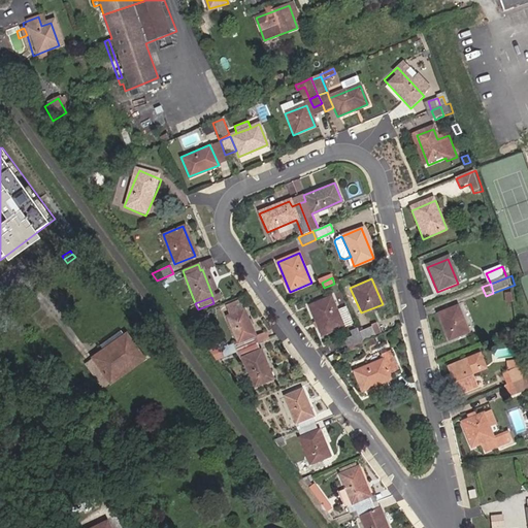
[(226,305),(230,315),(243,309),(242,305),(248,302),(245,297),(226,305)]
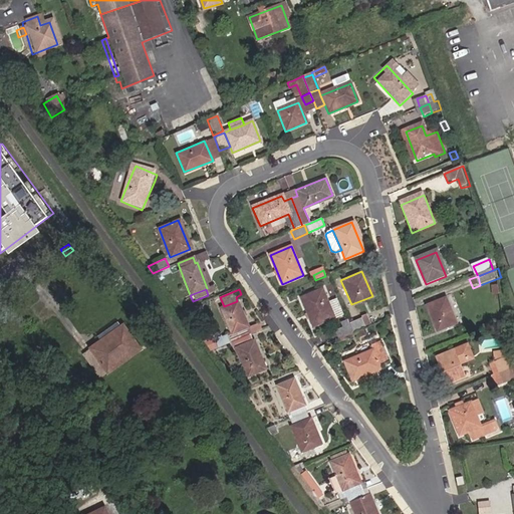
[(325,300),(320,289),(299,297),(310,325),(340,313),(333,297),(325,300)]
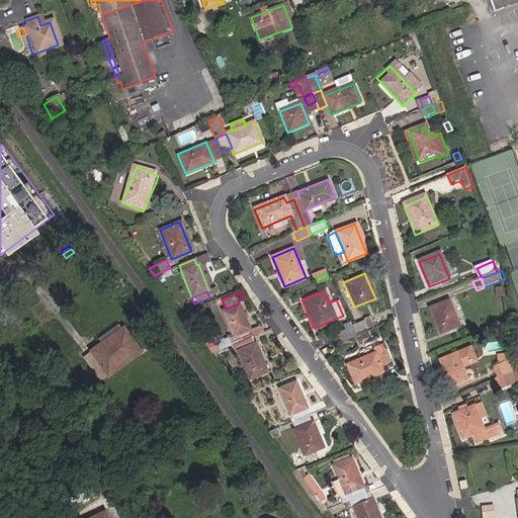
[(460,327),(450,301),(431,310),(441,335),(460,327)]
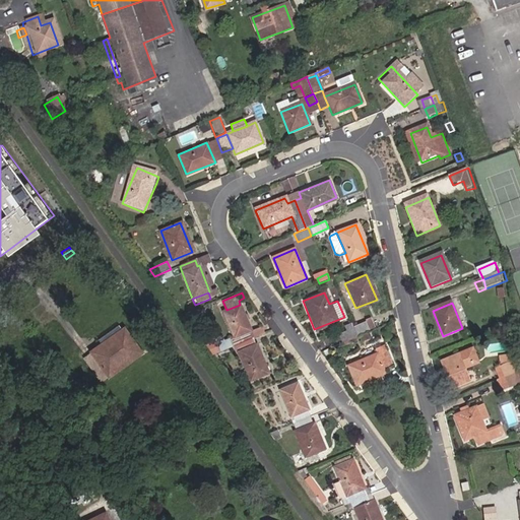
[(237,337),(239,342),(254,336),(252,331),(253,330),(243,304),(240,305),(226,310),(225,311),(237,337)]
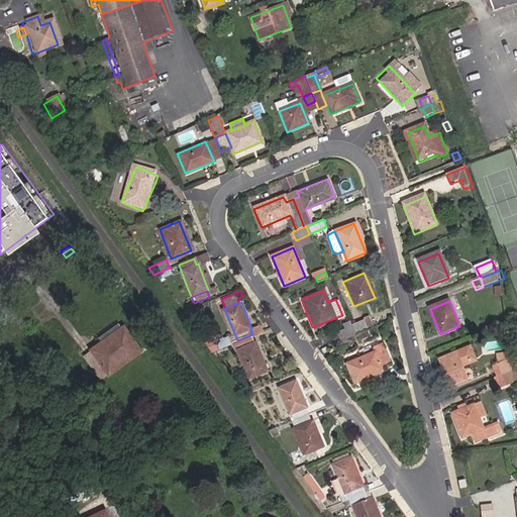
[(364,319),(349,325),(353,333),(368,327),(364,319)]
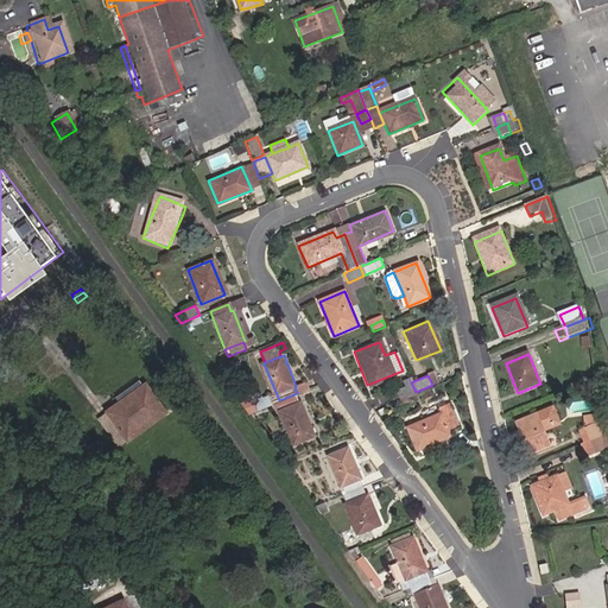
[(416,392),(411,382),(409,377),(399,381),(401,387),(393,390),(399,403),(417,394),(416,392)]
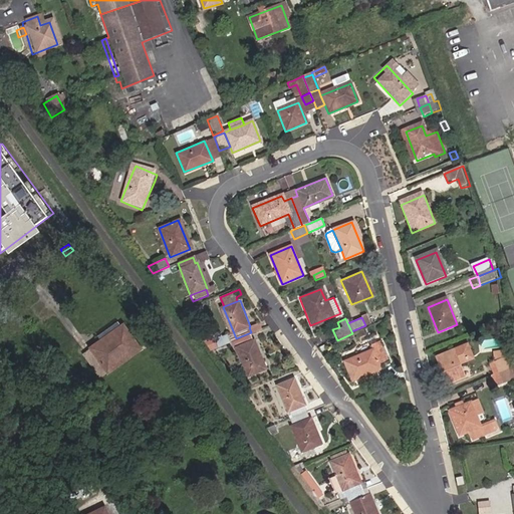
[(250,326),(249,327),(251,332),(262,327),(261,322),(250,326)]
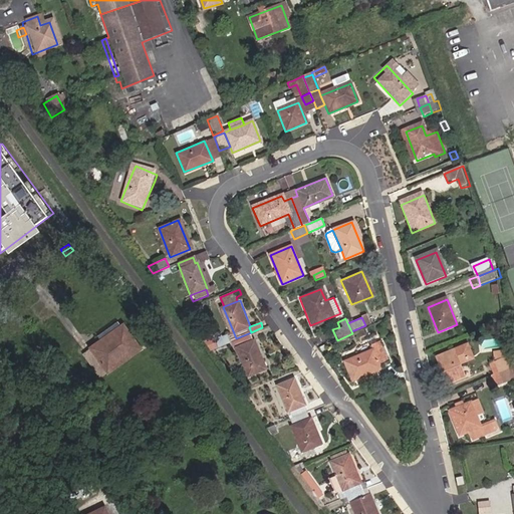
[(122,328),(82,357),(97,378),(139,349),(122,328)]
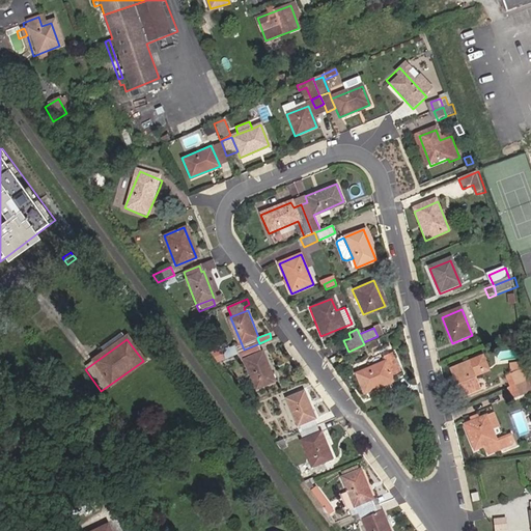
[(259,343),(244,350),(246,356),(257,385),(275,376),(264,348),(261,350),(259,343)]
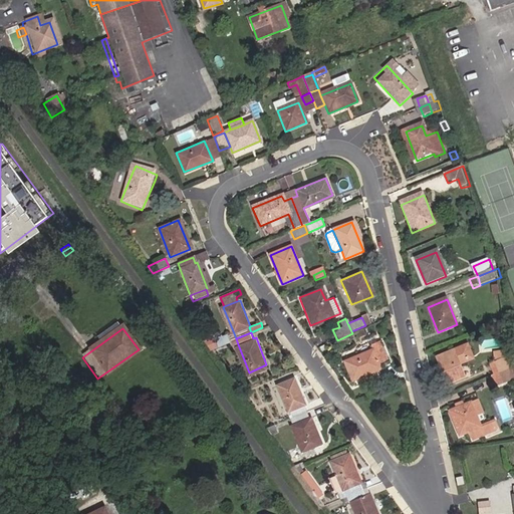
[(369,349),(340,361),(349,381),(378,369),(376,365),(384,361),(375,341),(367,344),(369,349)]
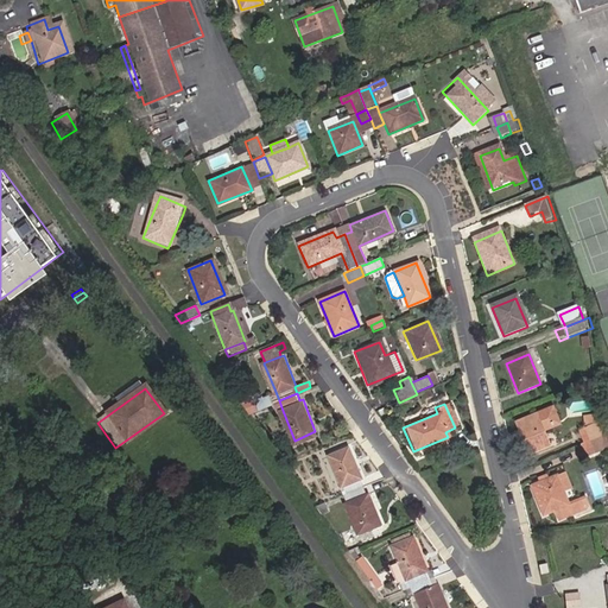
[(518,424),(530,454),(550,445),(543,429),(559,422),(553,409),(518,424)]
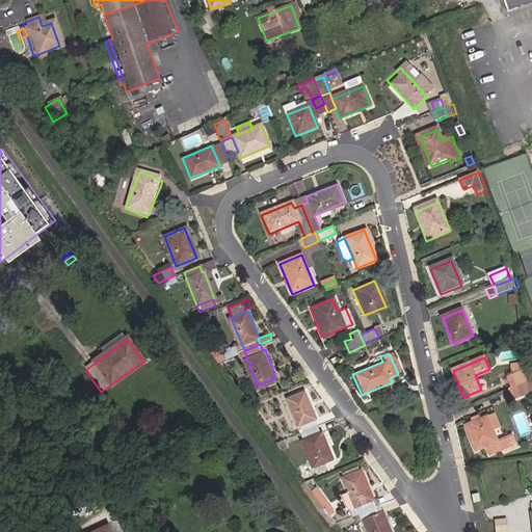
[(509,376),(513,389),(530,381),(529,368),(509,376)]
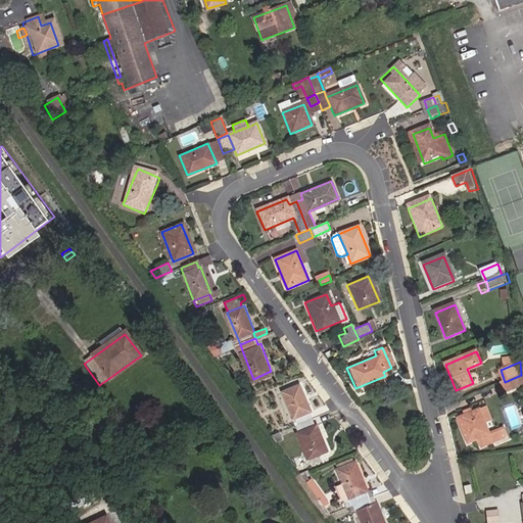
[(521,375),(505,382),(509,393),(522,387),(521,375)]
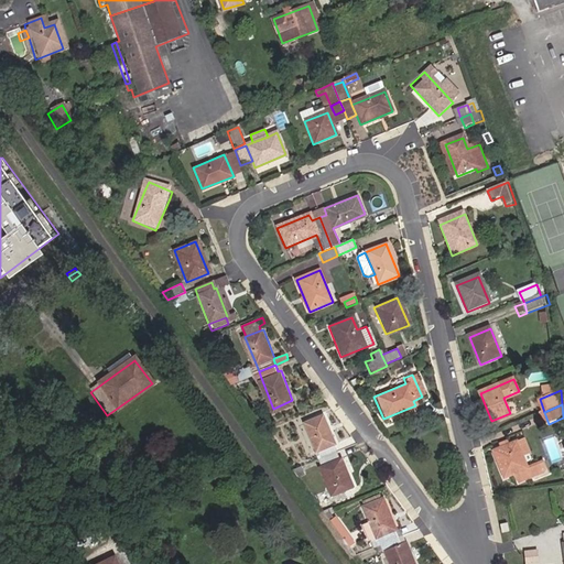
[(315,448),(316,448),(318,455),(335,448),(333,442),(335,441),(323,413),(304,421),(315,448)]
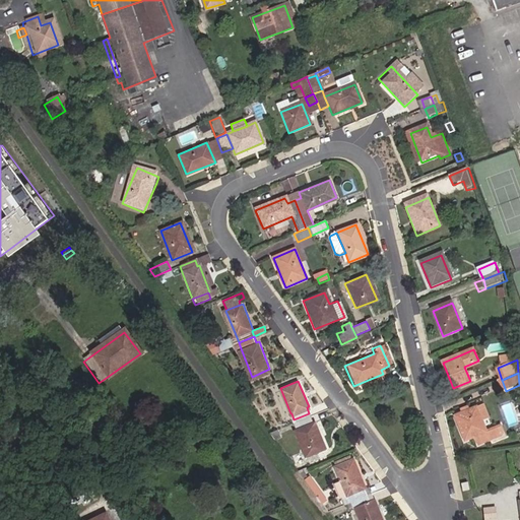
[(480,406),(474,408),(479,420),(485,418),(480,406)]
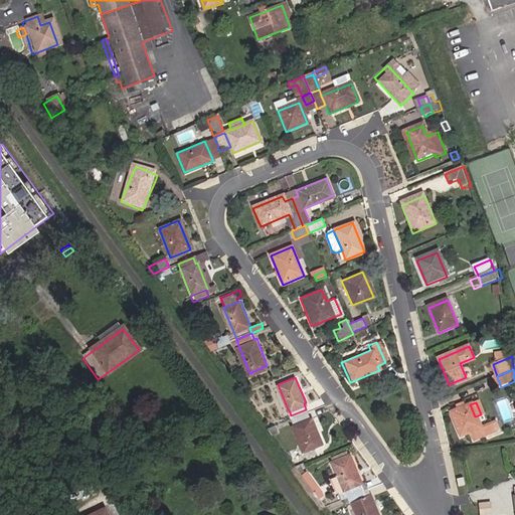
[(475,416),(470,404),(463,406),(457,409),(449,412),(459,438),(470,434),(473,441),(494,433),(491,425),(481,430),(475,416)]
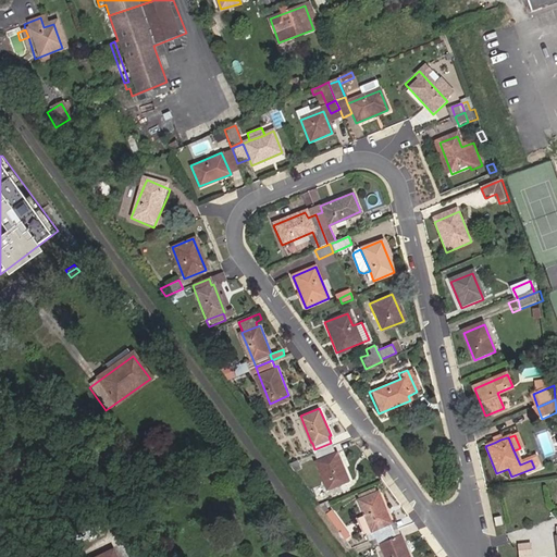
[(336,448),(333,449),(331,443),(314,449),(313,450),(316,457),(326,485),(347,477),(336,448)]
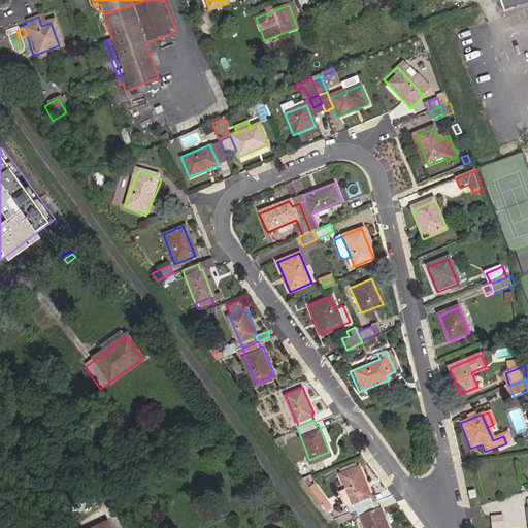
[(284,441),(281,433),(273,436),(278,443),(284,441)]
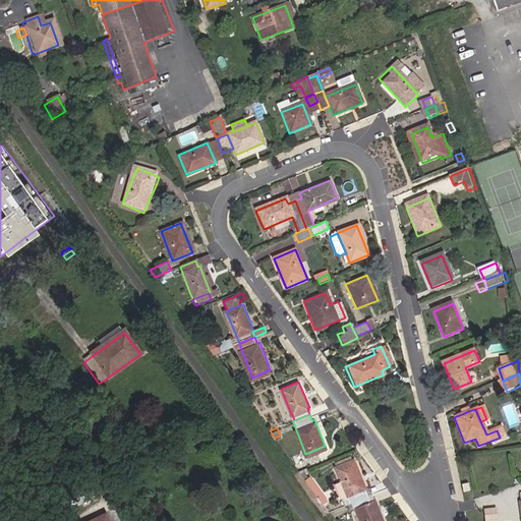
[(298,467),(306,463),(301,454),(291,458),(298,467)]
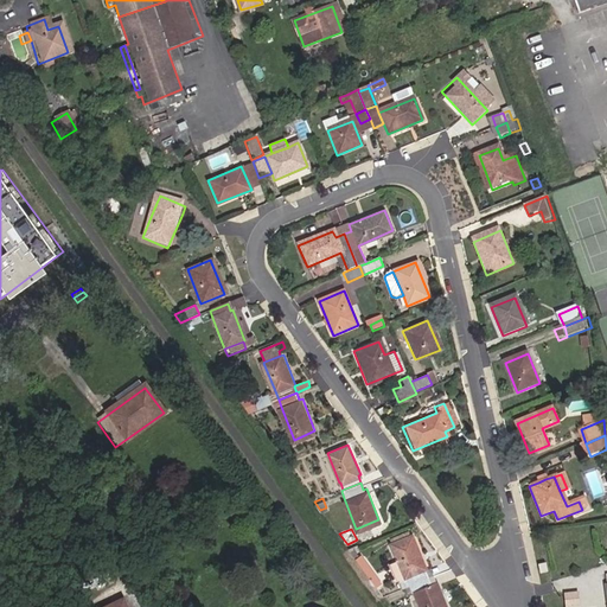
[(400,566),(403,574),(397,576),(401,585),(407,582),(425,575),(427,574),(423,566),(409,531),(389,540),(396,556),(400,566)]
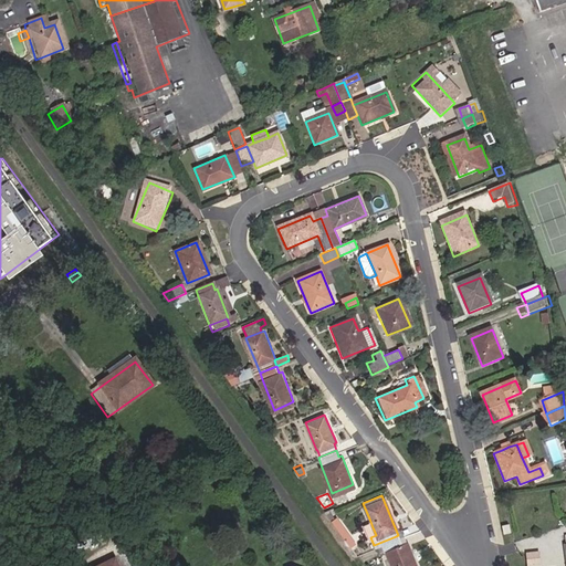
[(332,514),(326,519),(347,546),(353,542),(332,514)]
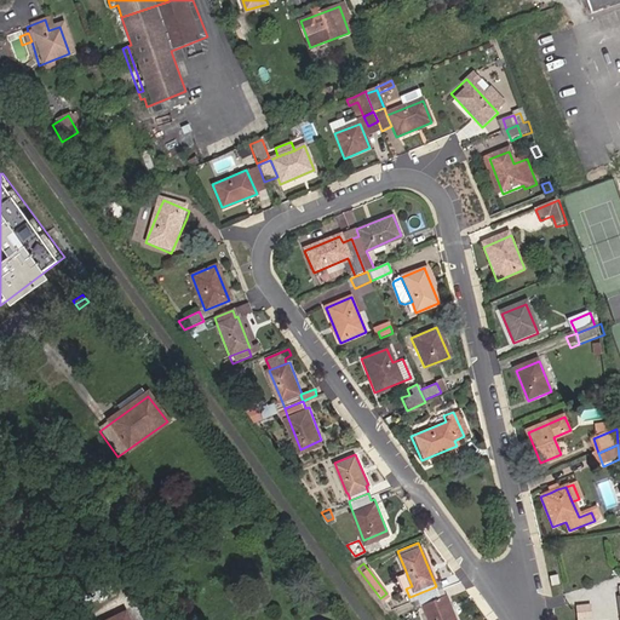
[(408,578),(405,568),(396,572),(401,583),(408,578)]
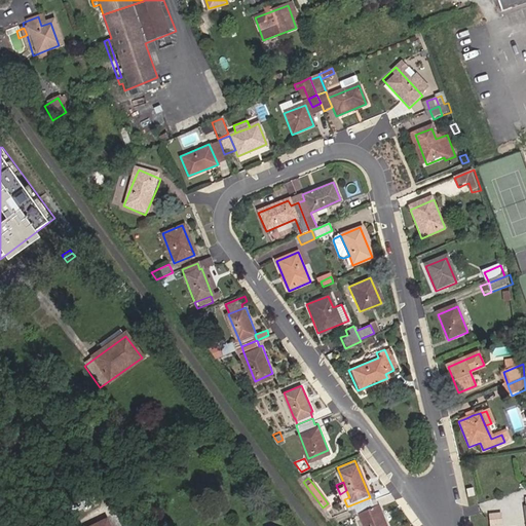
[(382,525),(373,503),(370,504),(368,498),(352,504),(355,511),(362,525),(382,525)]
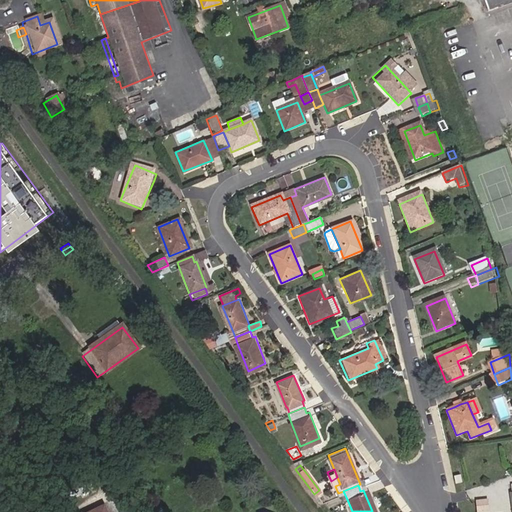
[(478,499),(479,510),(490,509),(489,498),(478,499)]
